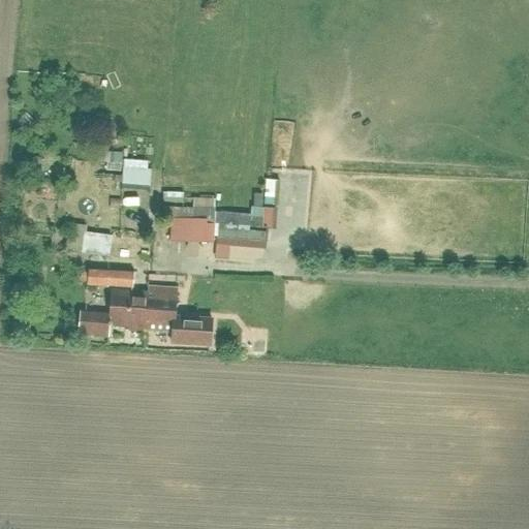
[(151,186),(151,162),(125,161),(124,185),(151,186)]
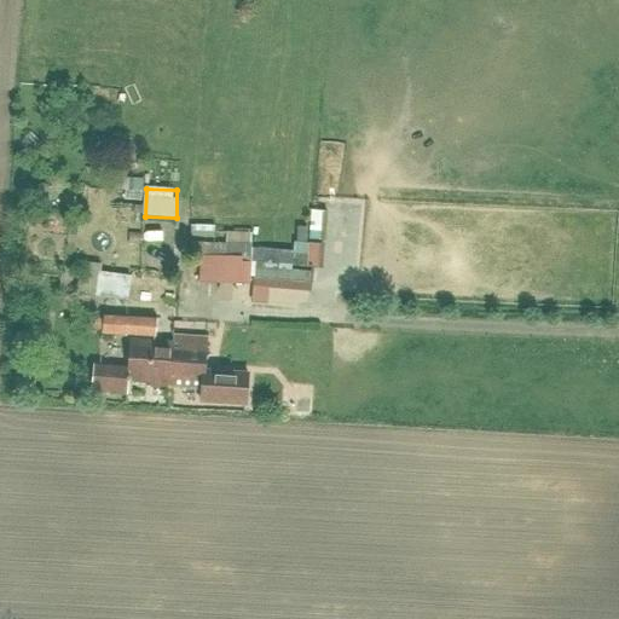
[(252,249),(250,262),(250,264),(320,268),(322,244),(305,243),(307,219),(296,218),(295,241),(291,241),(291,252),(252,249)]
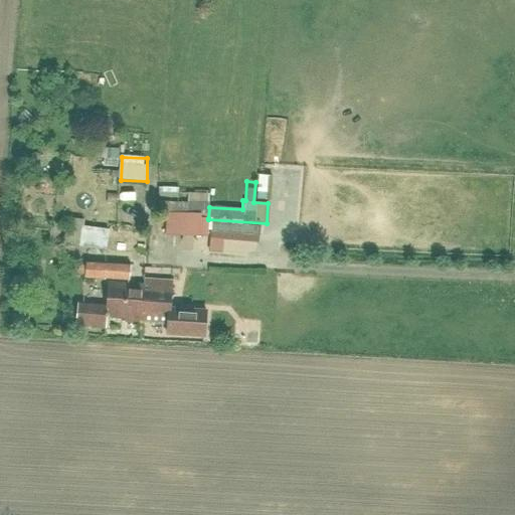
[(177,197),(177,187),(157,187),(157,197),(177,197)]
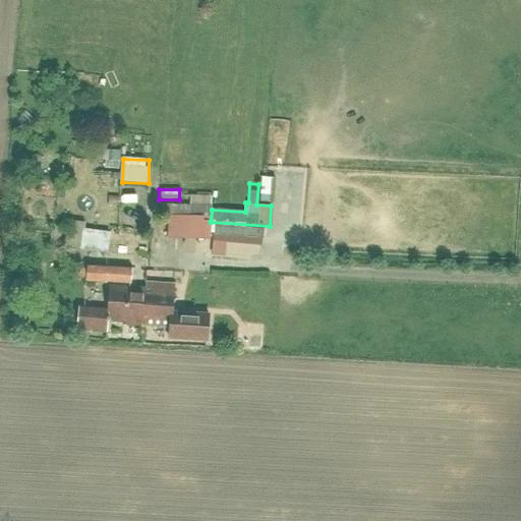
[(166,237),(193,237),(209,237),(211,195),(189,194),(188,204),(160,204),(159,214),(166,215),(166,237)]
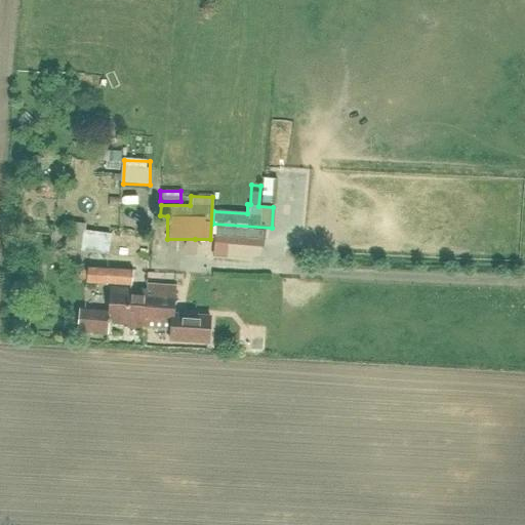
[(214,226),(213,239),(212,257),(226,257),(227,243),(263,246),(264,230),(214,226)]
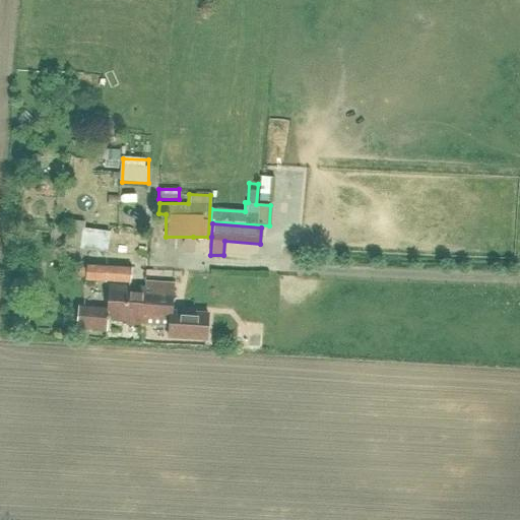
[(64,248),(105,253),(108,232),(88,229),(86,238),(82,238),(83,228),(69,225),(68,236),(65,235),(64,248)]
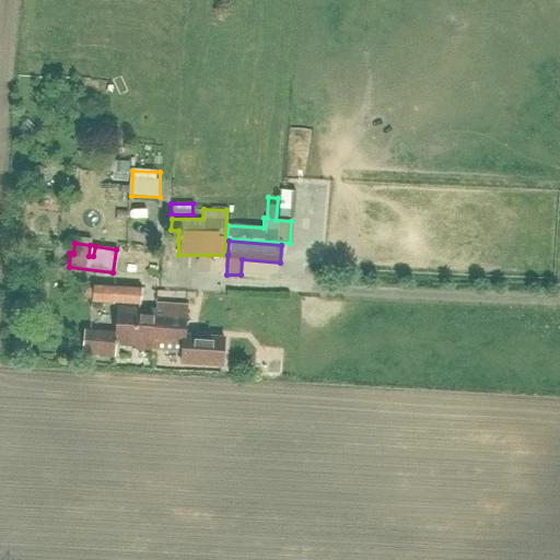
[(93,286),(91,303),(139,306),(141,288),(93,286)]
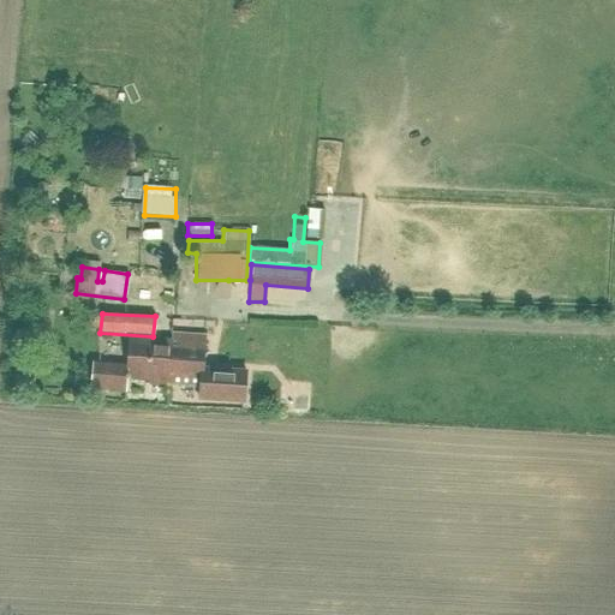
[(167,384),(171,339),(129,335),(126,365),(93,363),(90,389),(124,392),(125,378),(148,380),(148,383),(167,384)]
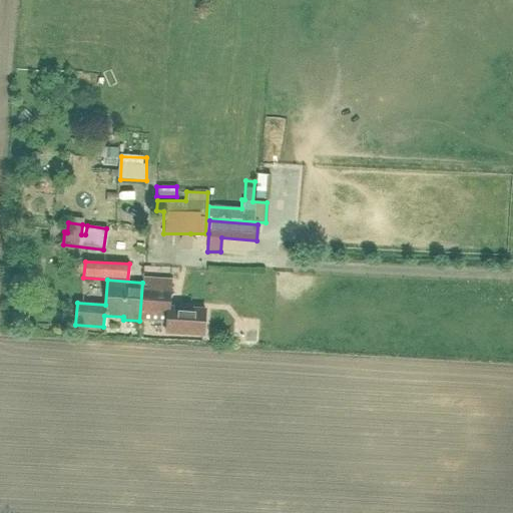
[(170,286),(142,283),(139,321),(167,323),(167,332),(201,335),(204,306),(169,303),(170,286)]
